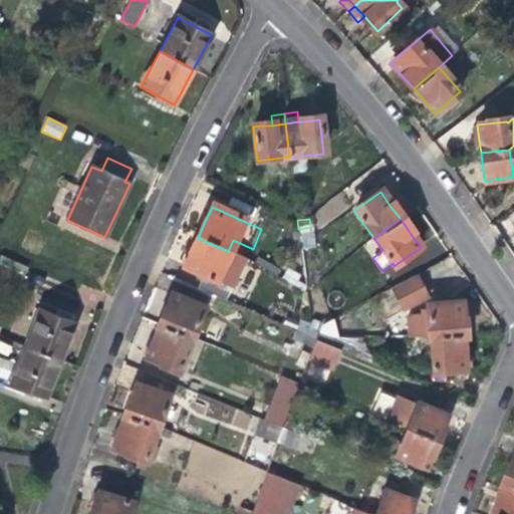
[(287,222),(288,230),(298,229),(297,220),(287,222)]
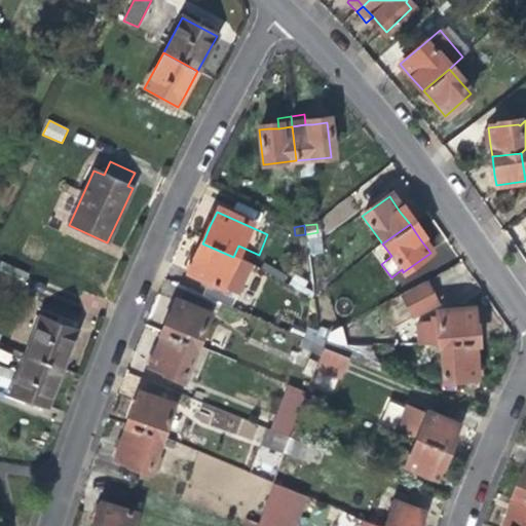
[(317,239),(317,232),(305,234),(306,241),(317,239)]
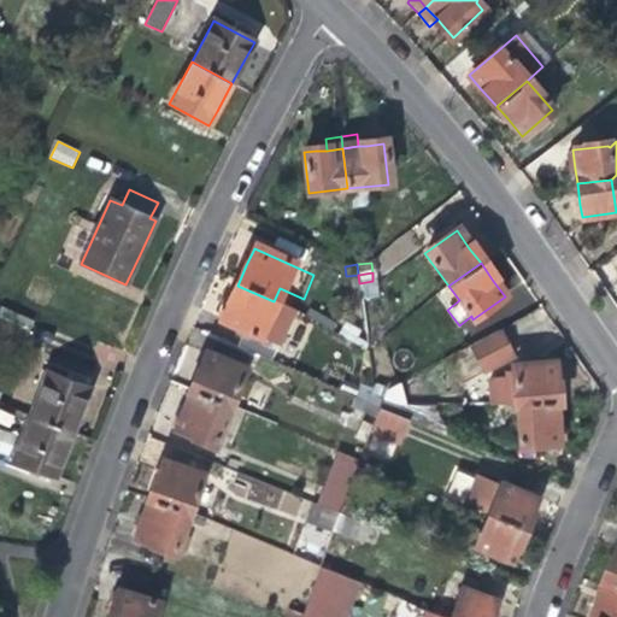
[(347,285),(359,283),(358,275),(346,276),(347,285)]
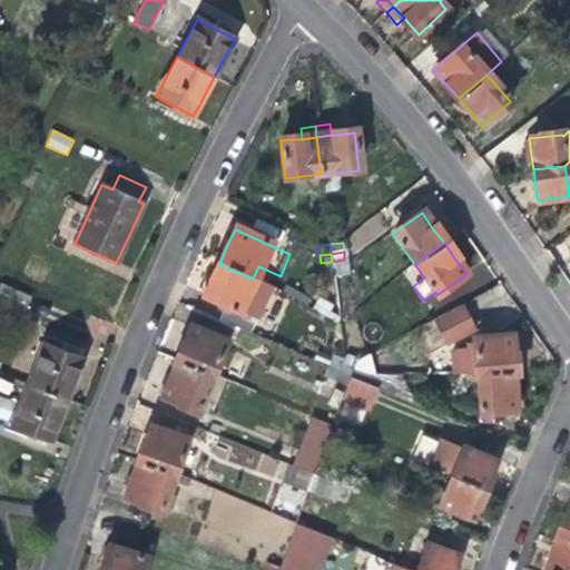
[(247,290),(253,278),(219,264),(209,285),(204,296),(257,320),(267,298),(247,290)]
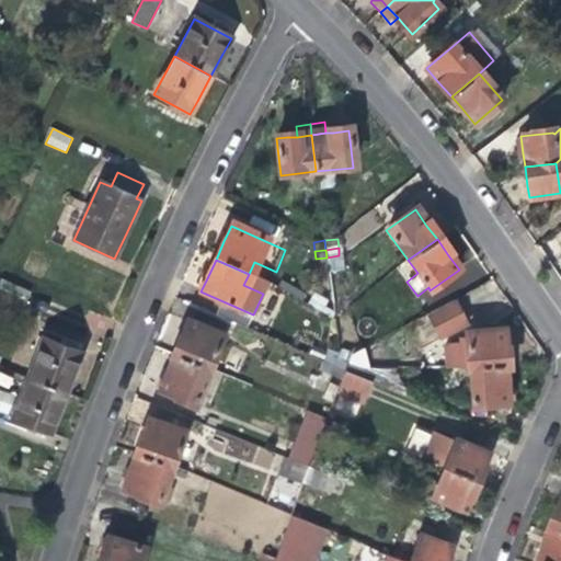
[(458,297),(428,313),(442,336),(470,321),(458,297)]
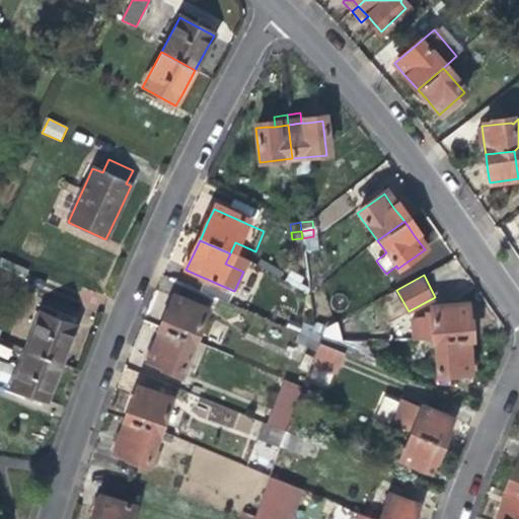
[(167,313),(161,329),(192,342),(205,310),(174,298),(167,313)]
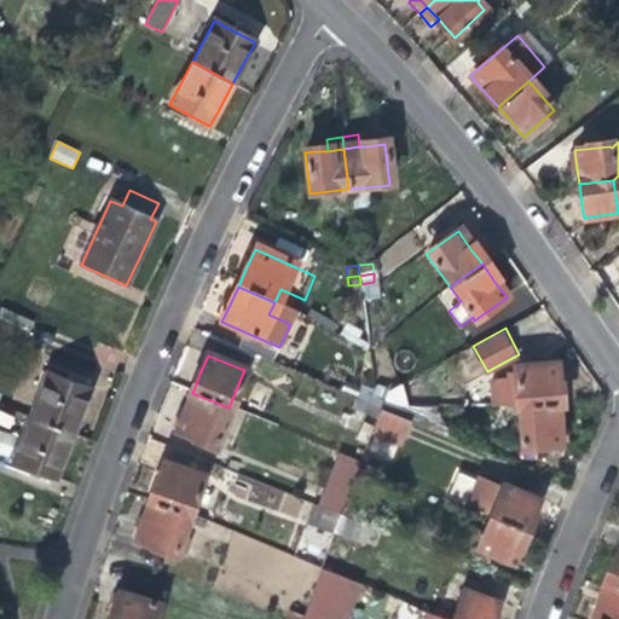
[(491,408),(516,408),(556,405),(555,392),(553,364),(513,369),(514,375),(505,375),(505,380),(493,381),(493,383),(489,383),(491,408)]
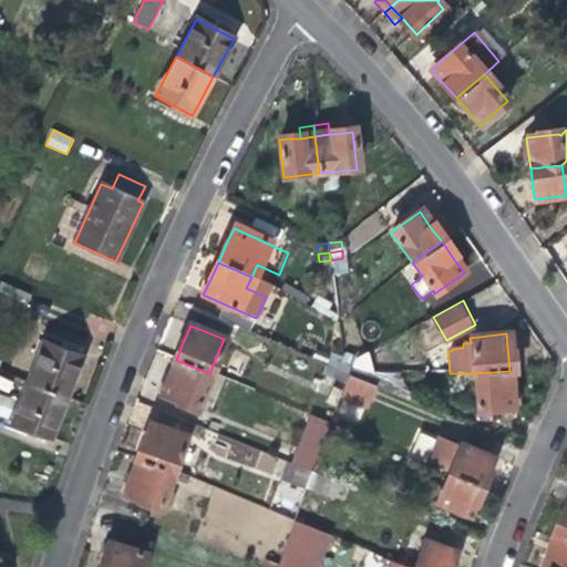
[(81,356),(78,354),(63,349),(43,341),(27,383),(64,399),(72,380),(81,356)]
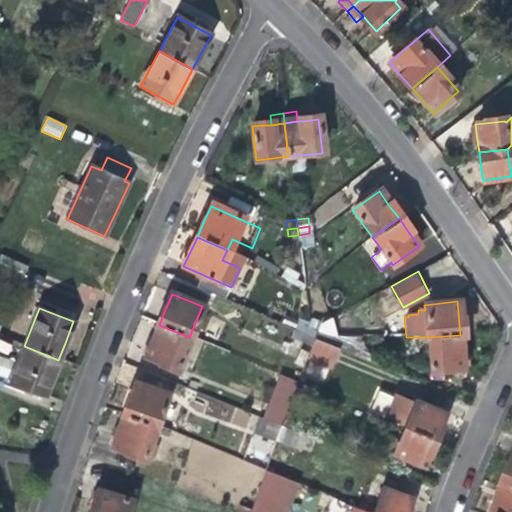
[(59,308),(57,315),(70,320),(72,313),(59,308)]
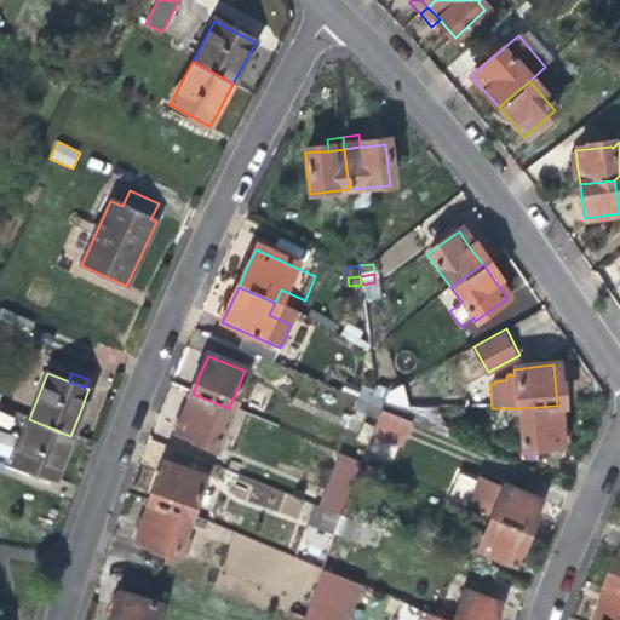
[(213,447),(229,408),(193,394),(182,418),(177,431),(213,447)]
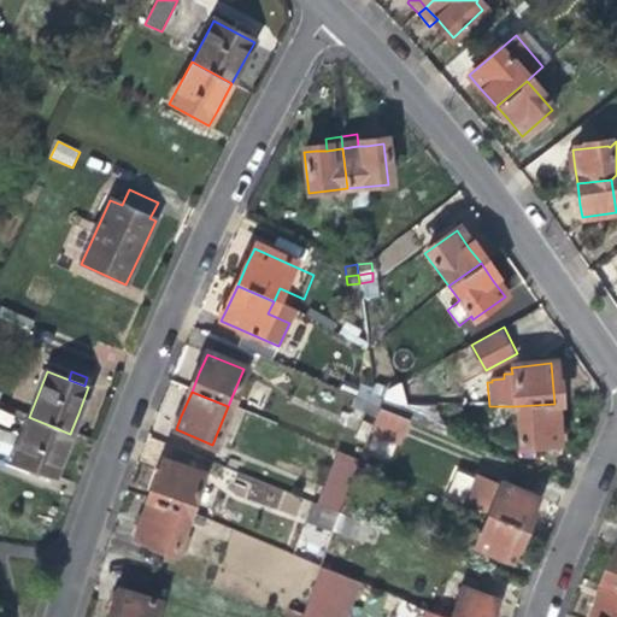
[(383,392),(380,400),(393,405),(395,397),(383,392)]
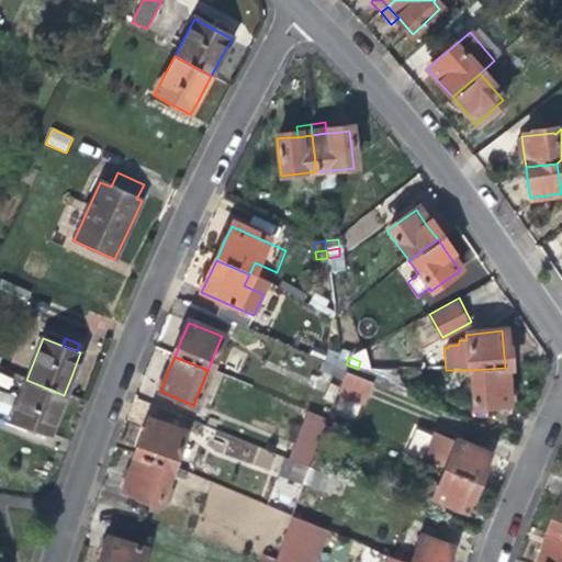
[(336,361),(334,368),(344,372),(346,364),(336,361)]
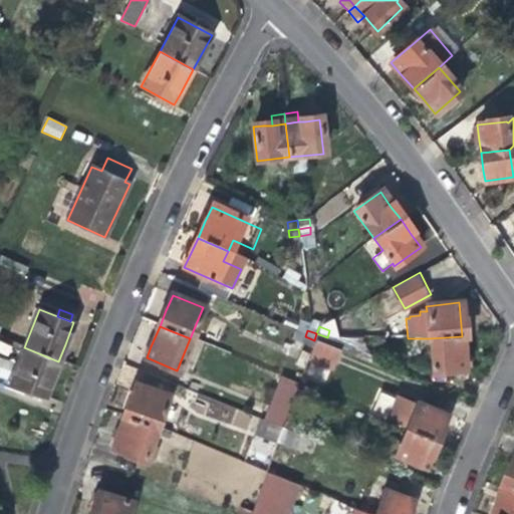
[(324,344),(327,337),(316,333),(314,340),(324,344)]
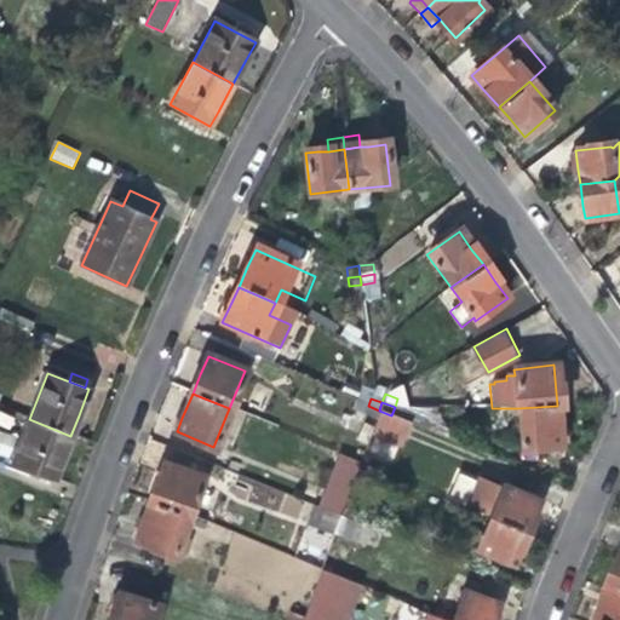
[(365,415),(375,419),(379,411),(368,406),(365,415)]
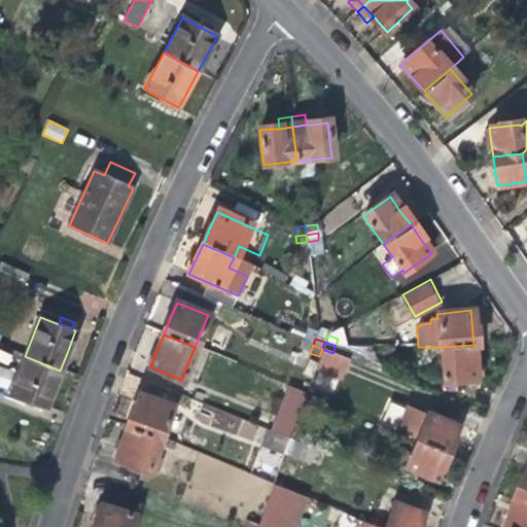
[(476,361),(473,345),(440,347),(443,382),(477,379),(476,361)]
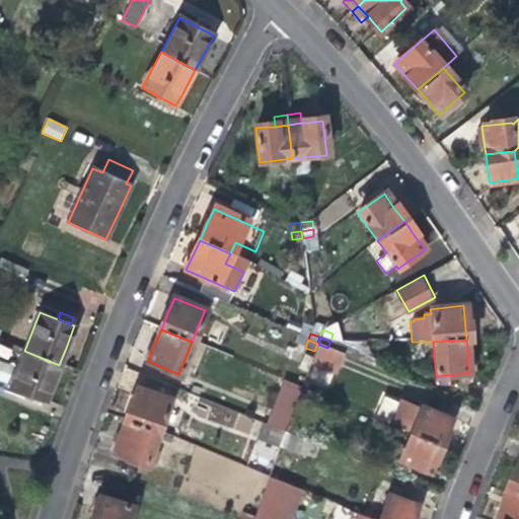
[(342,354),(327,348),(317,344),(314,351),(309,363),(334,373),(342,354)]
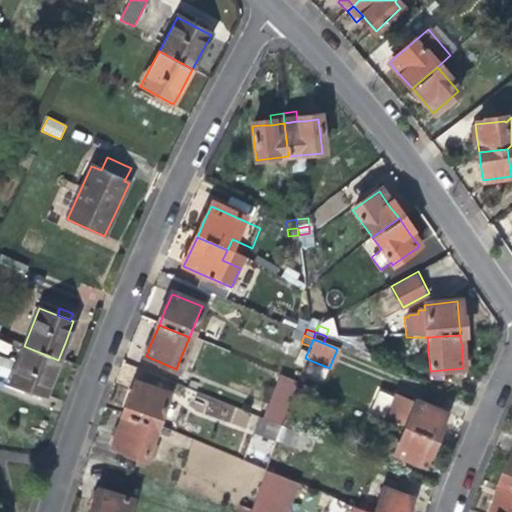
[(51,379),(58,360),(24,346),(10,382),(28,389),(41,394),(45,395),(51,379)]
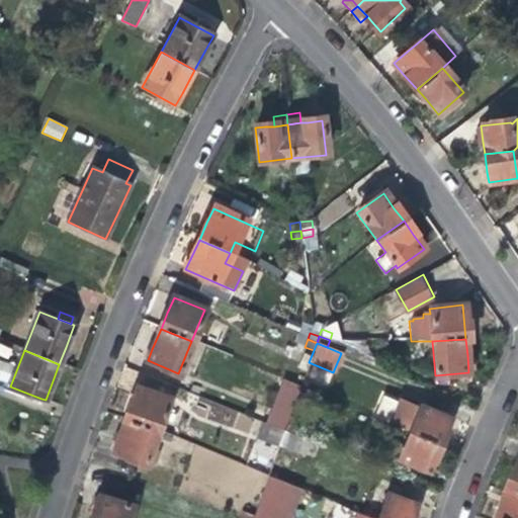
[(0,380),(7,382),(13,364),(0,359),(0,380)]
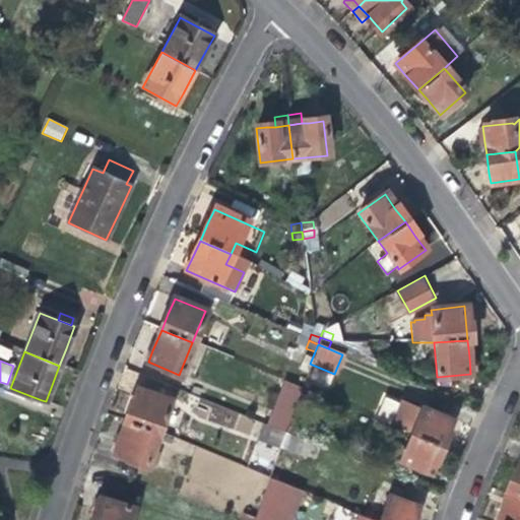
[(132,406),(126,424),(156,435),(169,401),(137,391),(132,406)]
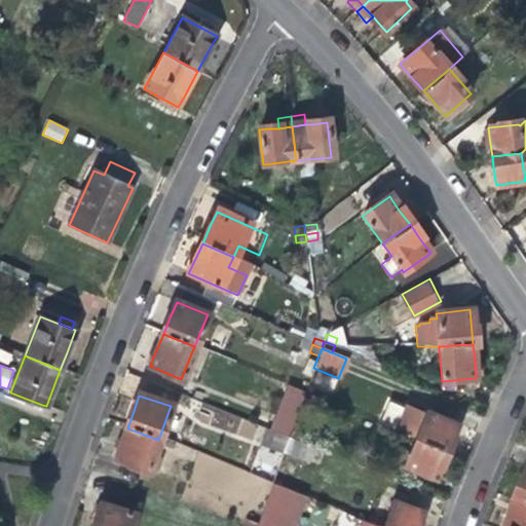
[(41,410),(42,405),(29,400),(27,405),(41,410)]
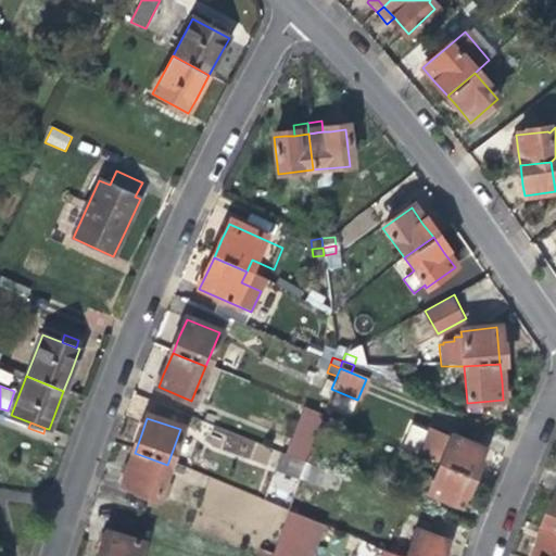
[(207,452),(266,460),(269,440),(211,431),(207,452)]
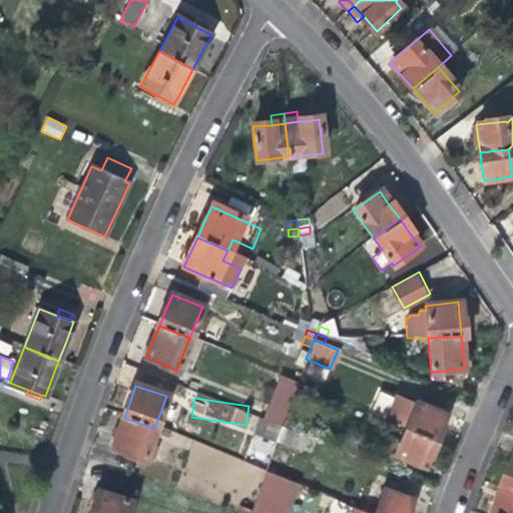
[(416,403),(405,429),(432,441),(438,427),(444,415),(416,403)]
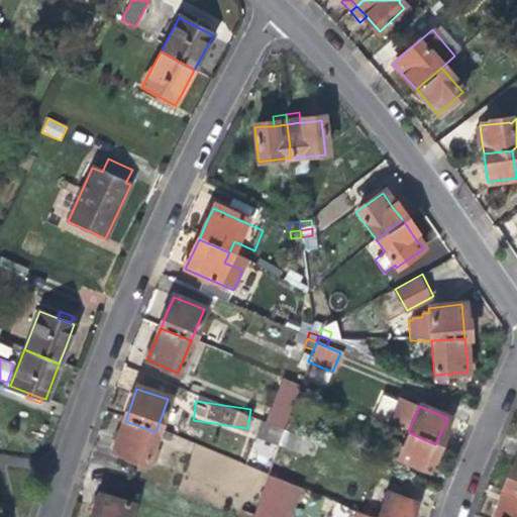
[(276,419),(273,427),(283,431),(286,423),(276,419)]
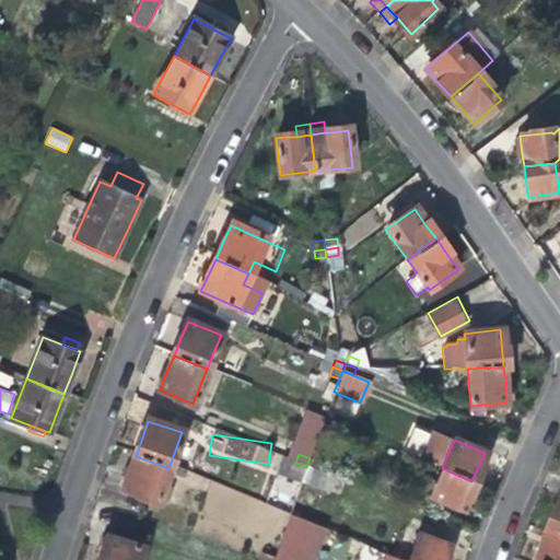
[(156,500),(168,468),(136,456),(129,474),(124,488),(156,500)]
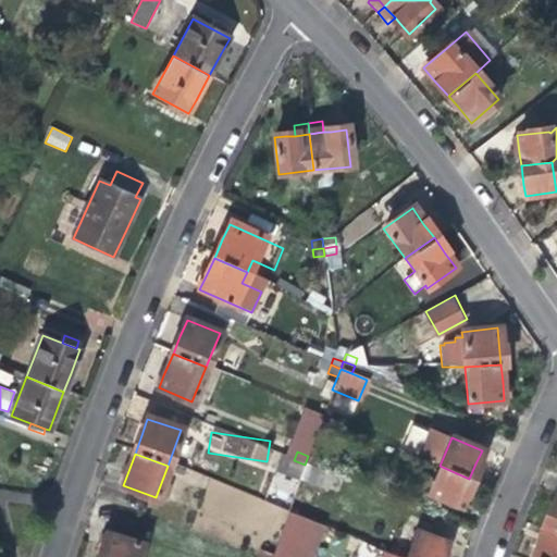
[(319,460),(308,456),(305,465),(316,469),(319,460)]
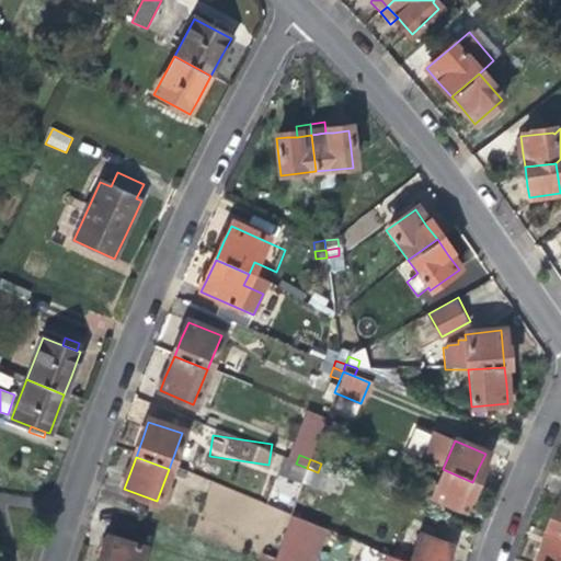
[(301,482),(305,476),(307,468),(296,464),(292,461),(287,477),(301,482)]
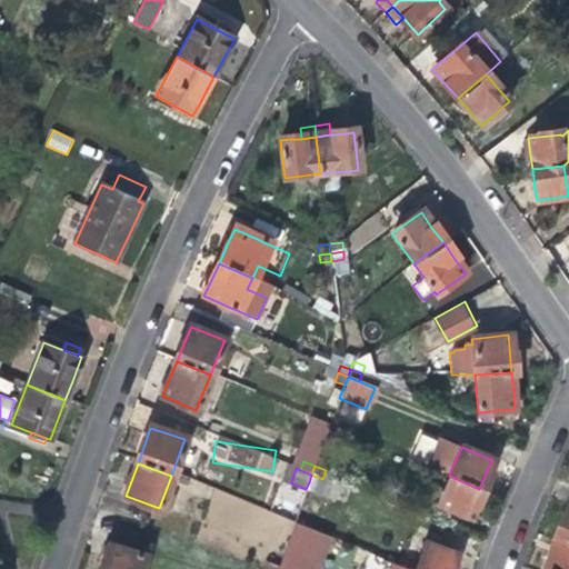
[(319,487),(322,479),(311,475),(309,482),(319,487)]
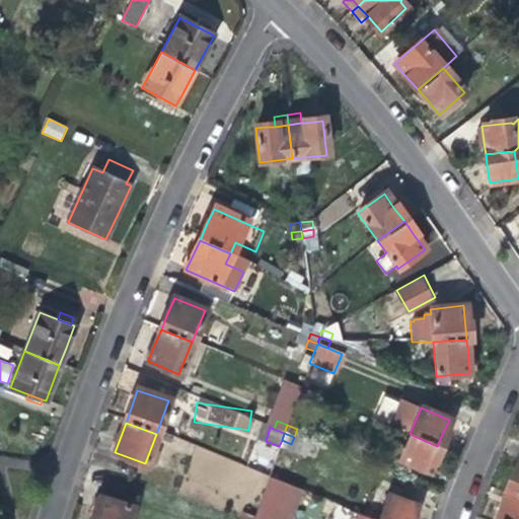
[(432,460),(437,446),(410,434),(399,460),(427,471),(432,460)]
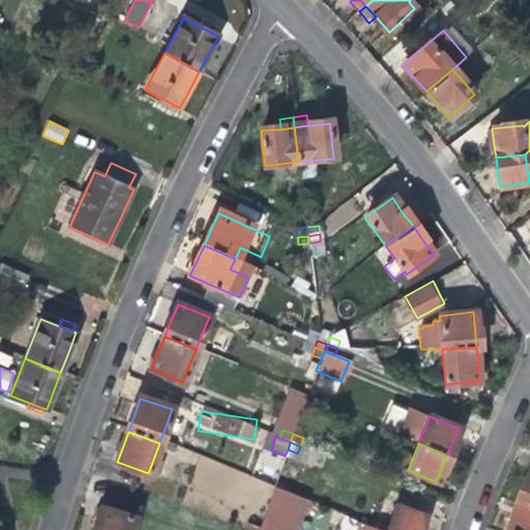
[(529,512),(529,475),(525,488),(517,507),(529,512)]
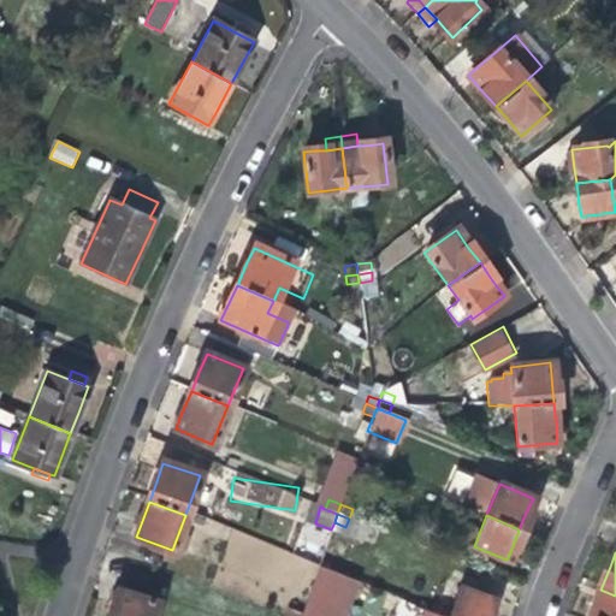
[(318,566),(300,615),(298,615),(342,615),(355,582),(318,566)]
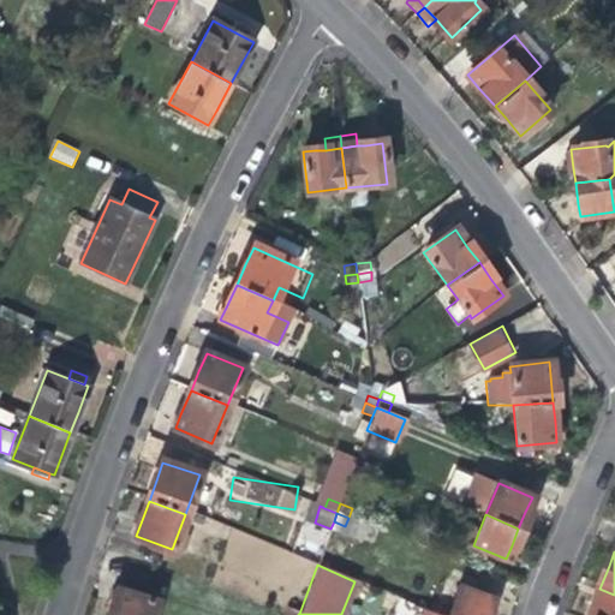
[(111,614),(109,614),(150,614),(160,585),(127,577),(123,593),(117,591),(111,614)]
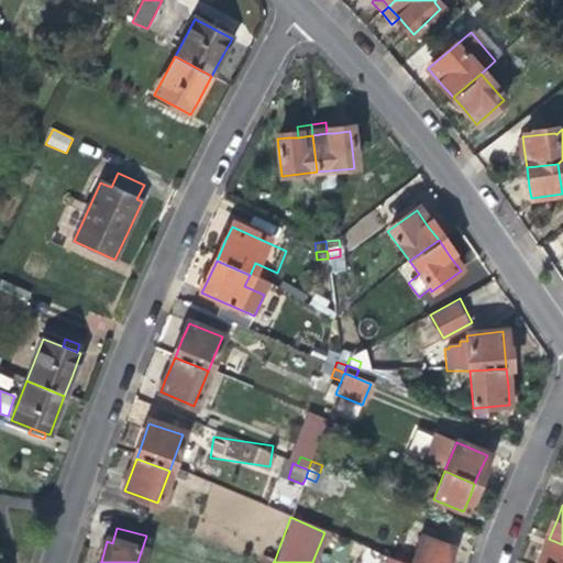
[(418,538),(409,562),(443,562),(445,558),(449,548),(418,538)]
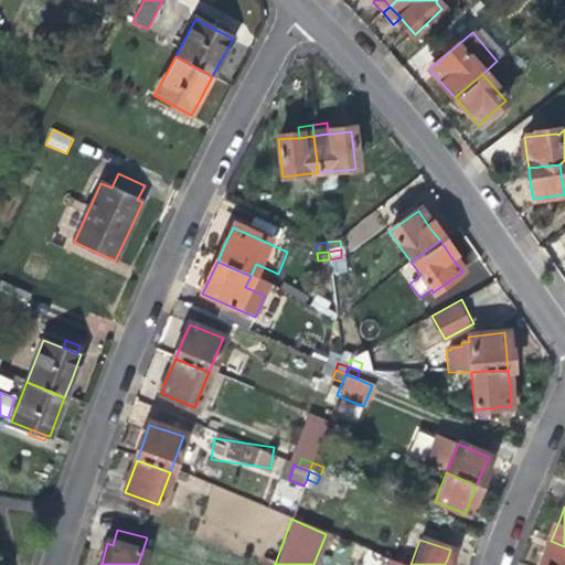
[(544,557),(541,564),(564,564),(564,546),(551,541),(544,557)]
